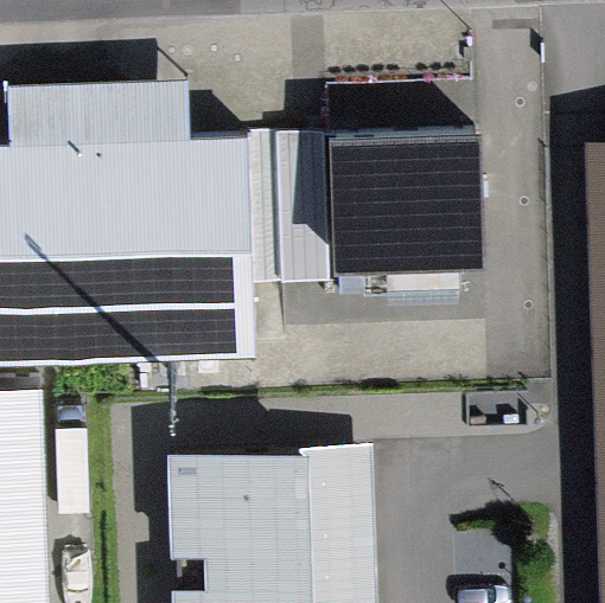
[(0,361),(253,352),(244,134),(185,136),(184,81),(7,88),(10,147),(0,147),(0,361)]
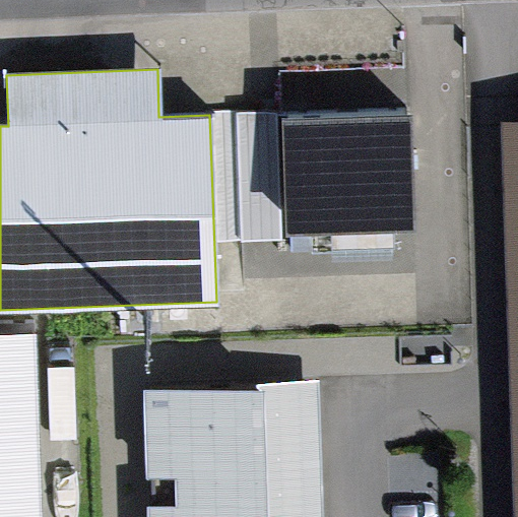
[(517,516),(517,112),(505,113),(516,516),(517,516)]
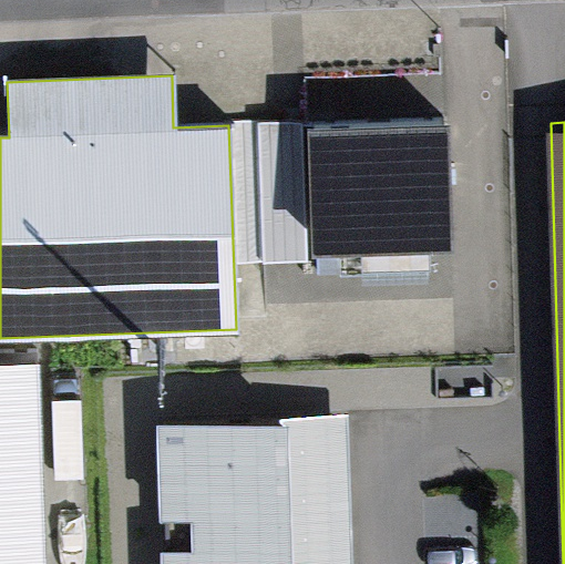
[(444,125),(309,132),(316,248),(451,241),(449,192),(444,125)]
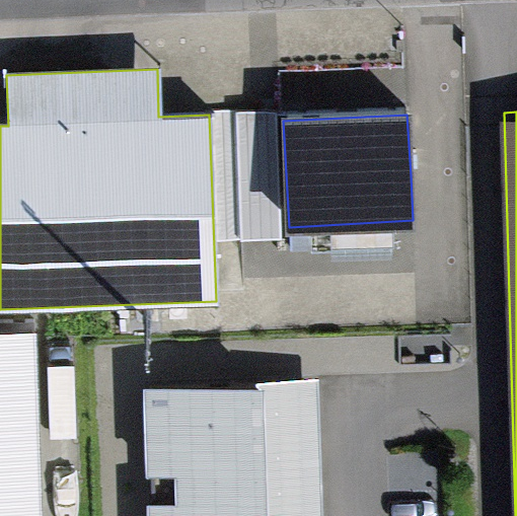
[(42,515),(37,333),(0,333),(0,515),(42,515)]
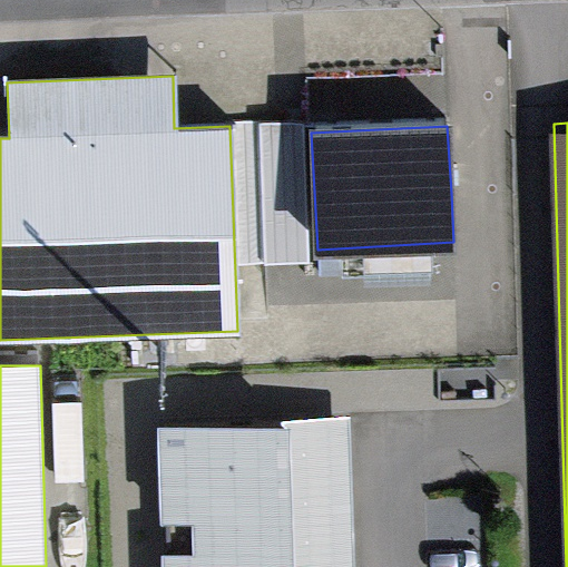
[(351,566),(346,424),(157,430),(160,566),(351,566)]
